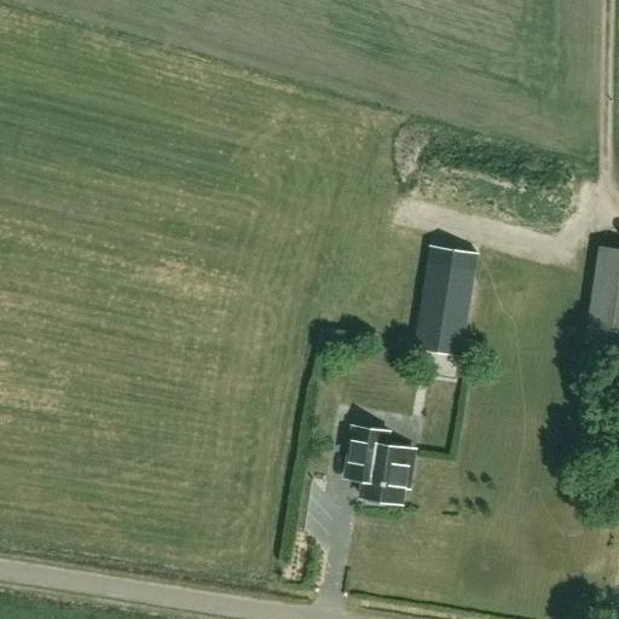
[(618,248),(600,246),(585,341),(605,345),(602,363),(618,365),(618,248)]
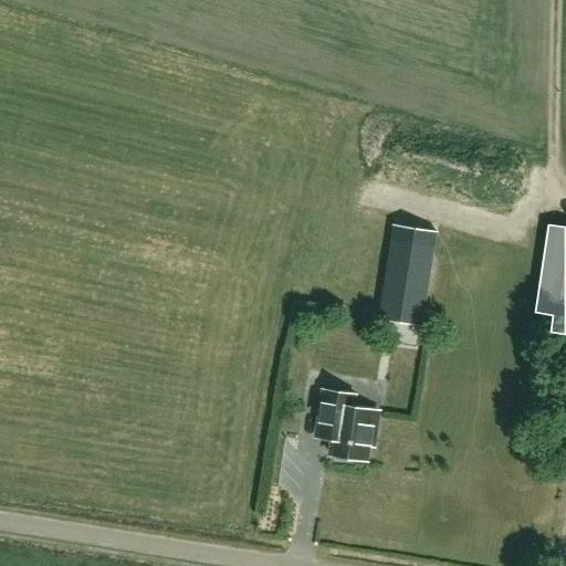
[(394,226),(379,318),(422,325),(438,232),(394,226)]
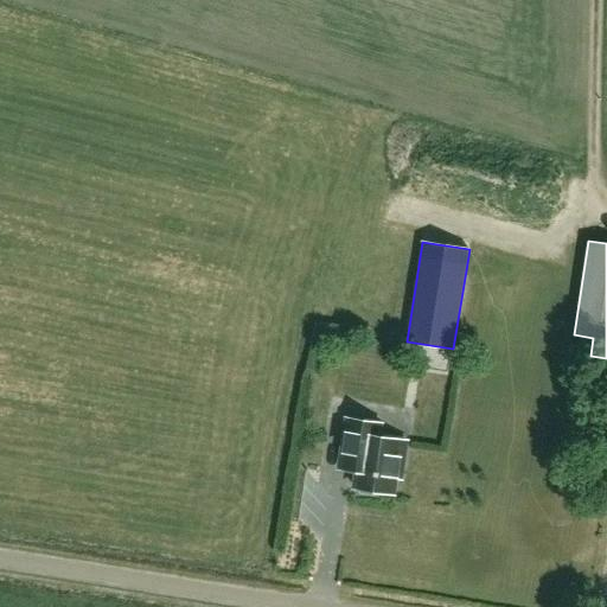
[(360,360),(359,371),(383,374),(384,363),(360,360)]
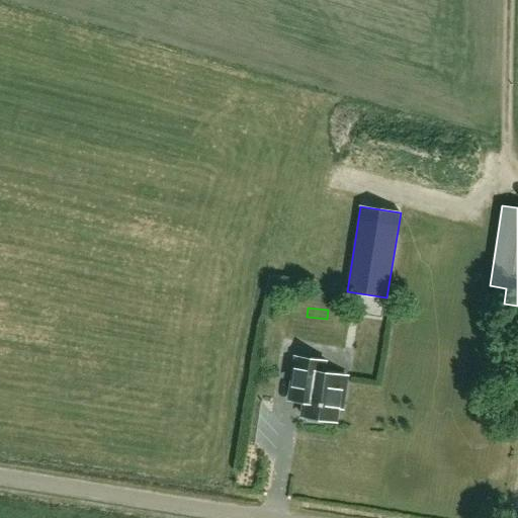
[(289,400),(305,402),(303,416),(306,417),(308,421),(320,423),(323,419),(336,421),(339,398),(343,399),(346,377),(311,372),(312,361),(295,358),(289,400)]
